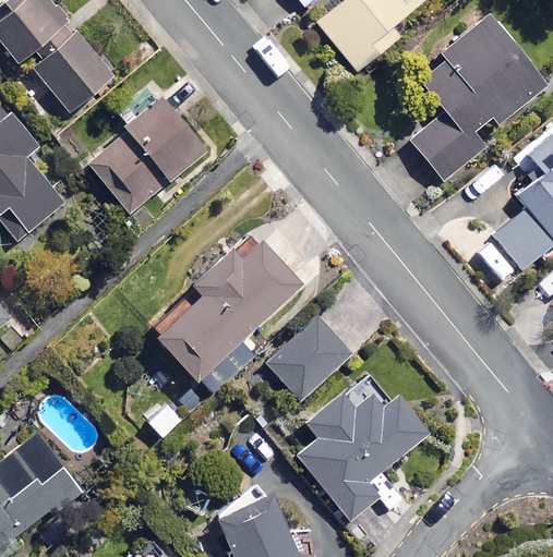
[(115,76),(46,0),(16,0),(0,14),(0,45),(15,62),(21,57),(72,113),(115,76)]
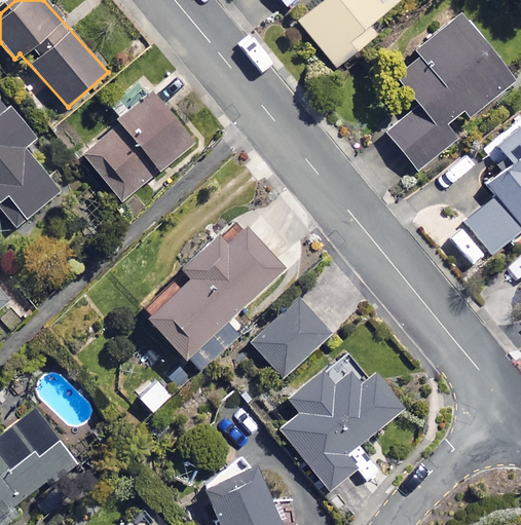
[(324,0),(299,21),(337,67),(376,34),(368,25),(398,0),(324,0)]
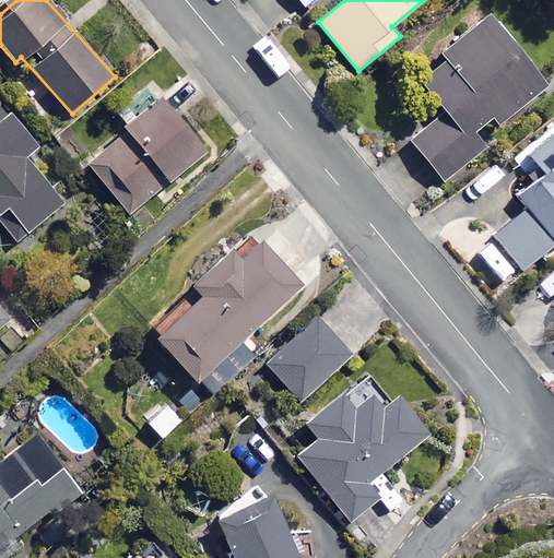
[(541,85),(485,20),(414,80),(444,115),(411,144),(443,180),(481,147),(475,141),(541,85)]
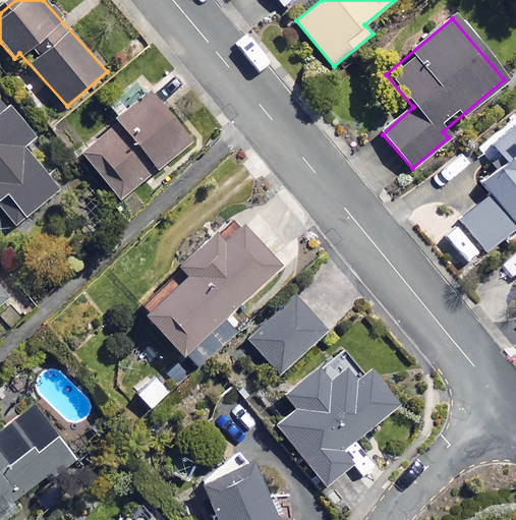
[(188,141),(145,93),(79,152),(123,200),(188,141)]
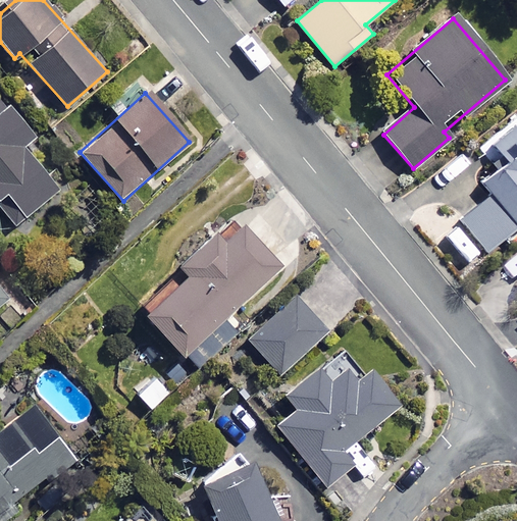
[(32,141),(0,103),(0,207),(16,226),(58,191),(22,149),(32,141)]
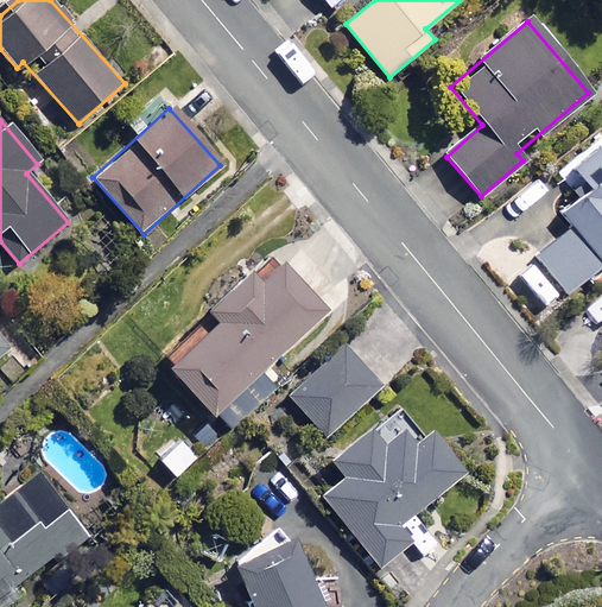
[(570,291),(601,264),(601,144),(571,170),(589,191),(563,213),(574,225),(539,255),(570,291)]
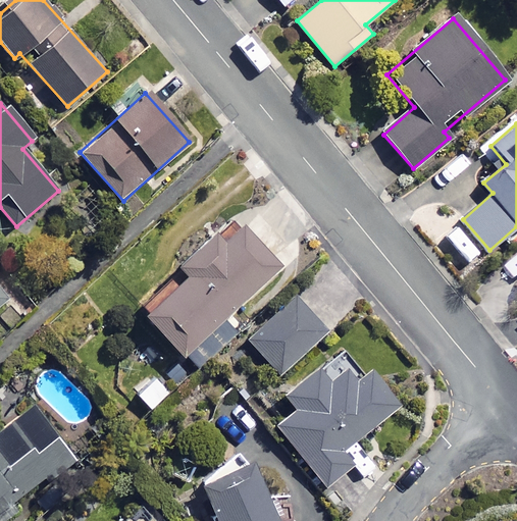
[(276,266),(240,226),(220,244),(211,233),(175,267),(182,274),(140,313),(179,355),(276,266)]
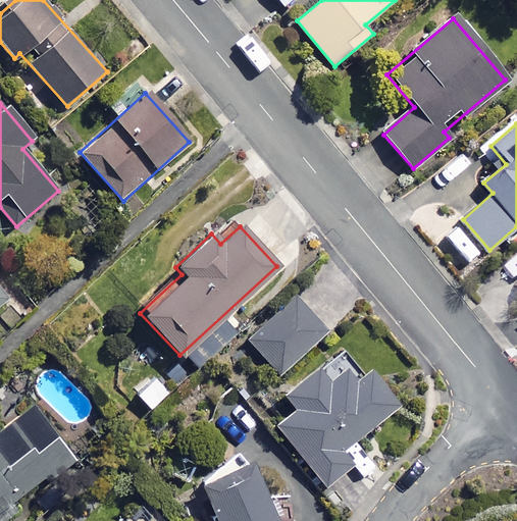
[(329,333),(296,298),(250,341),(282,376),(329,333)]
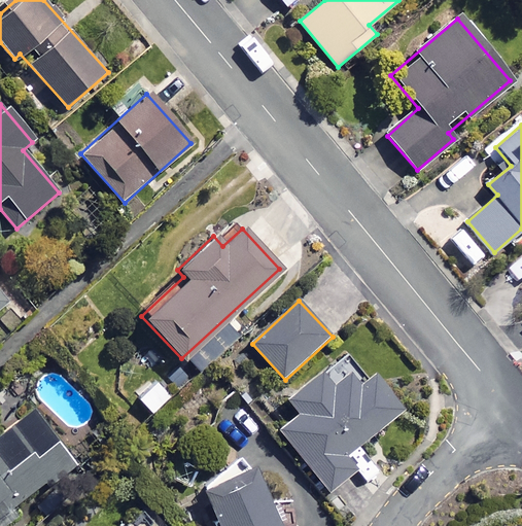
[(356,385),(346,372),(331,385),(318,372),(286,398),(299,413),(278,430),(329,492),(356,469),(345,457),(402,409),(371,373),(356,385)]
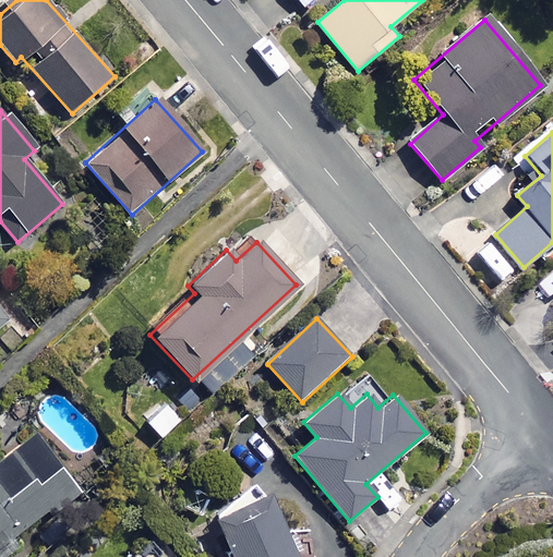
[(87,483),(45,427),(0,461),(0,556),(7,556),(22,546),(15,537),(87,483)]
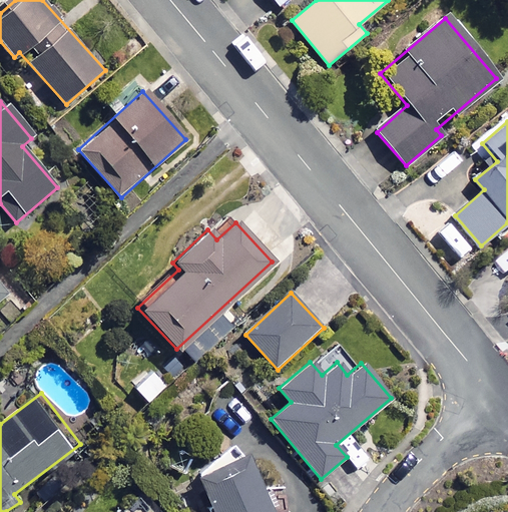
[(275,511),(246,454),(196,478),(212,511),(275,511)]
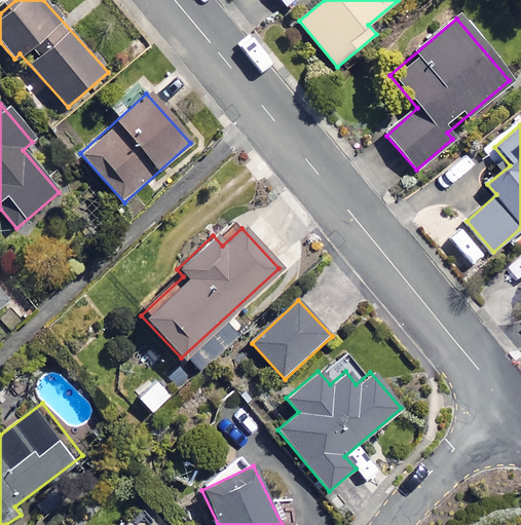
[(116,524),(155,524),(140,507),(116,524)]
